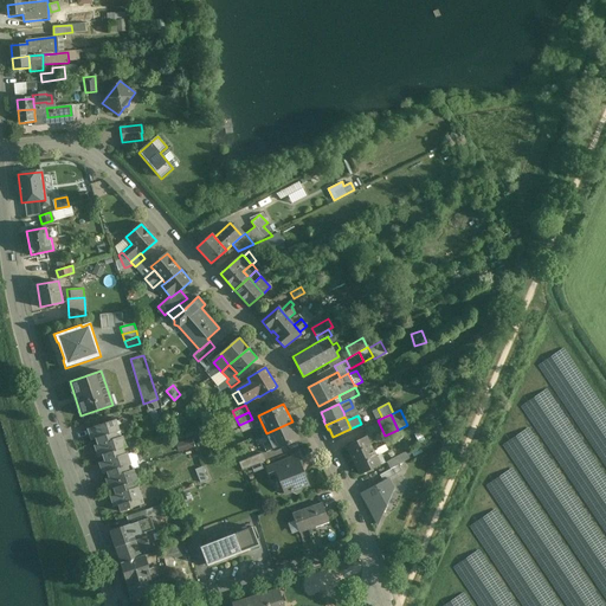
[(116,419),(98,425),(101,431),(89,436),(90,440),(95,439),(97,444),(97,445),(105,443),(118,438),(116,432),(120,431),(116,419)]
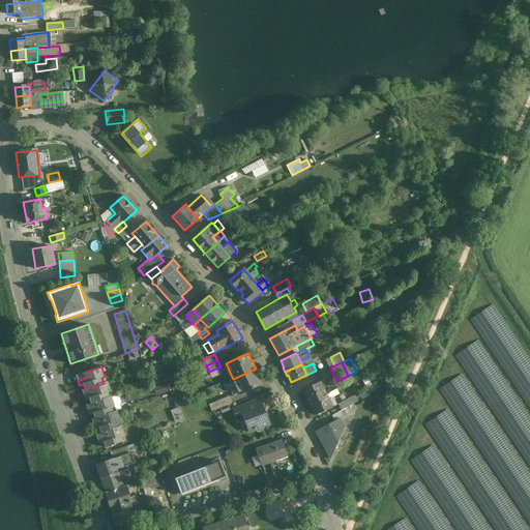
[(256,369),(233,379),(240,394),(263,384),(256,369)]
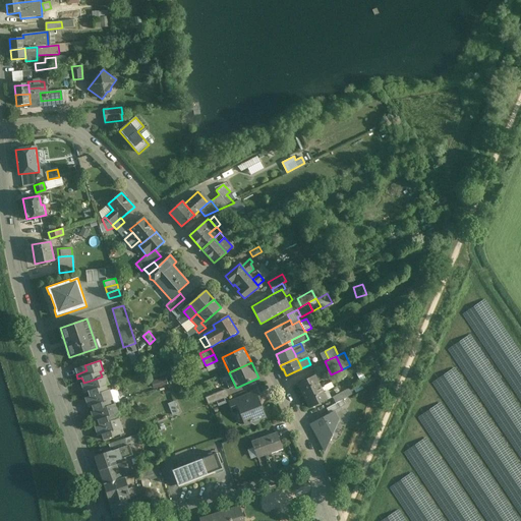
[(84,365),(74,368),(76,374),(87,370),(84,365)]
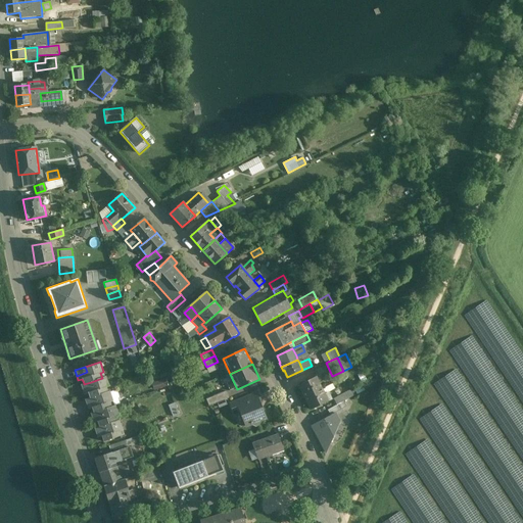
[(102,378),(91,382),(92,386),(83,389),(85,394),(89,393),(90,397),(95,396),(108,392),(108,391),(106,387),(109,386),(106,376),(102,378)]
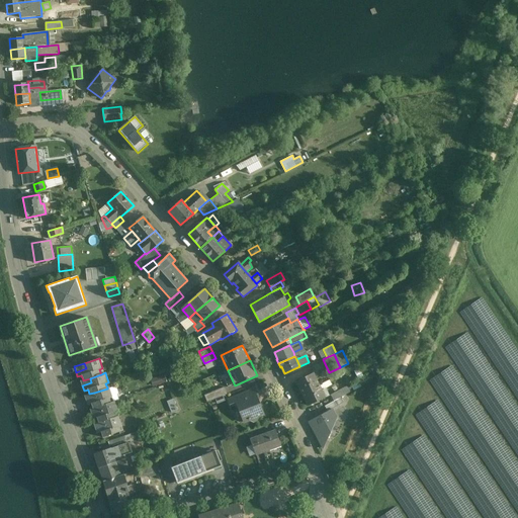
[(313,373),(295,381),(303,394),(319,385),(313,373)]
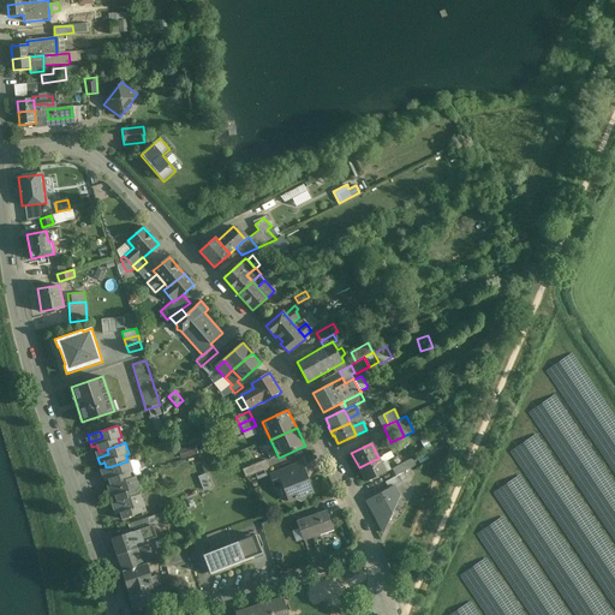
[(196,446),(180,449),(181,457),(197,453),(196,446)]
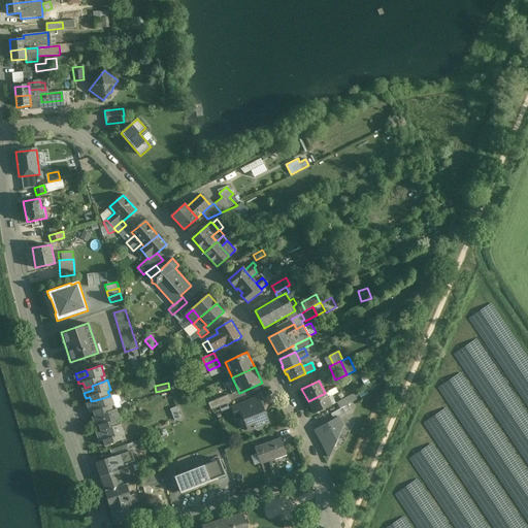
[(325,393),(308,401),(315,414),(331,405),(325,393)]
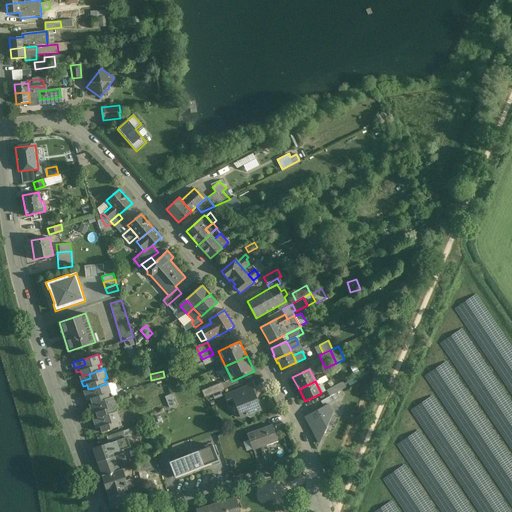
[(343,381),(326,390),(330,397),(340,391),(346,388),(343,381)]
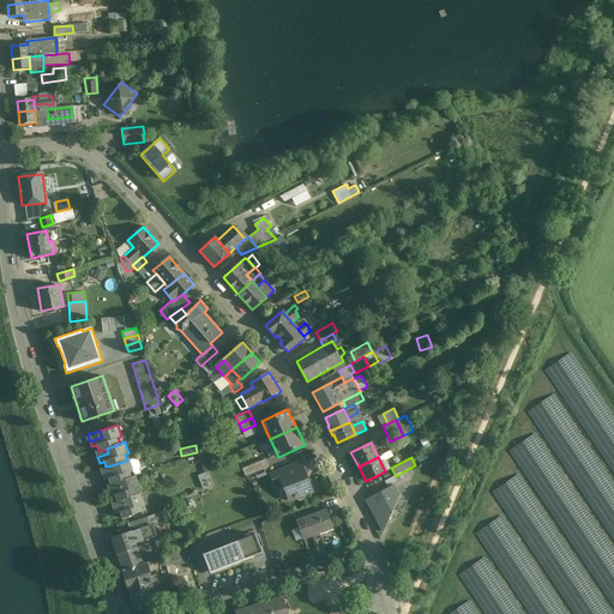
[(127,461),(112,465),(113,470),(102,474),(104,480),(108,479),(110,485),(118,482),(131,477),(128,471),(133,470),(130,459),(127,459),(127,461)]
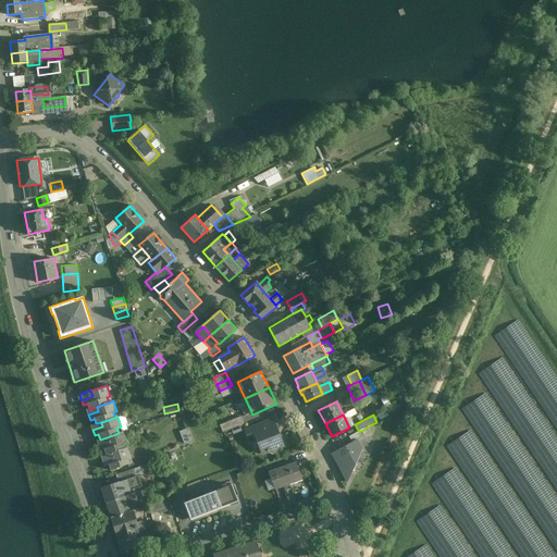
[(242,417),(220,425),(223,432),(244,424),(242,417)]
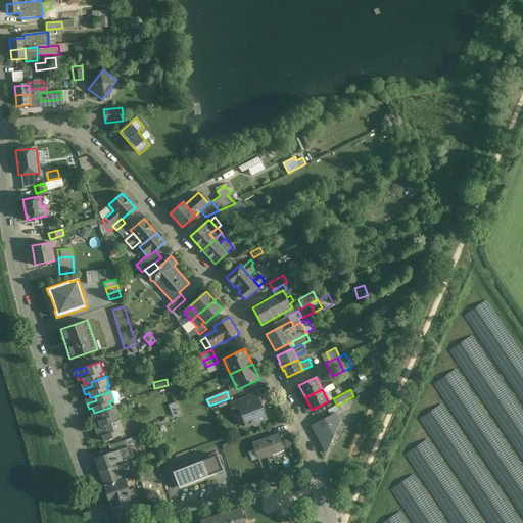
[(258,393),(230,405),(234,414),(240,412),(244,421),(247,420),(249,421),(251,425),(252,424),(255,426),(258,424),(260,421),(267,419),(259,402),(262,401),(258,393)]
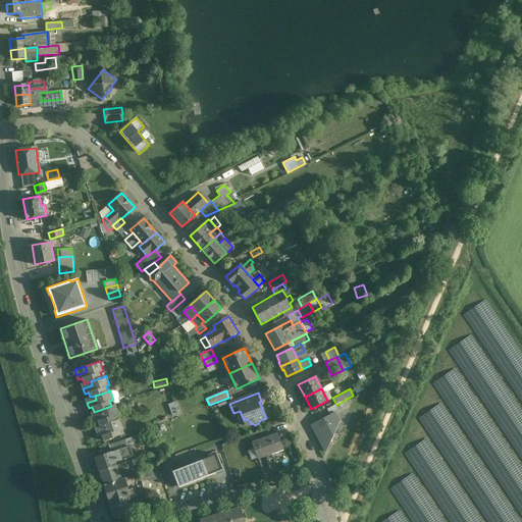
[(347,399),(336,405),(338,409),(350,404),(347,399)]
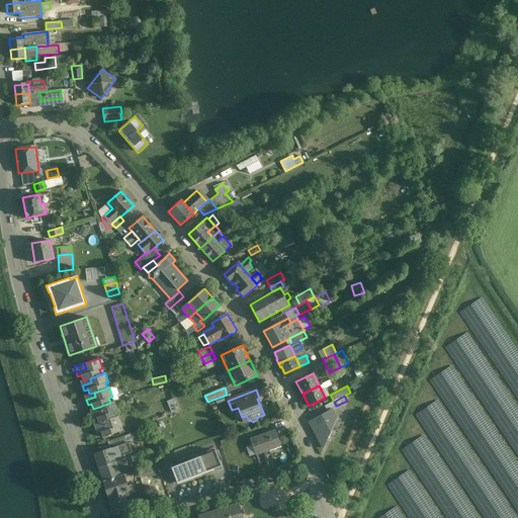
[(110,403),(99,407),(101,411),(92,414),(93,419),(97,418),(98,423),(103,421),(116,417),(116,416),(115,412),(117,411),(114,401),(110,403)]
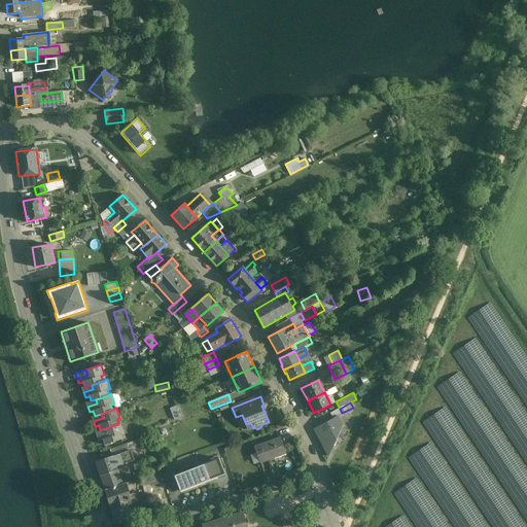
[(338,417),(315,428),(321,438),(320,440),(328,456),(329,456),(343,426),(338,417)]
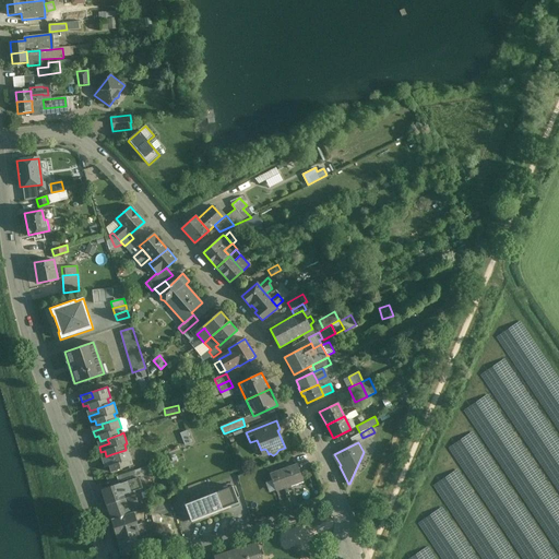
[(126,450),(111,454),(114,460),(103,463),(105,468),(109,466),(111,472),(130,465),(129,460),(131,459),(128,449),(126,449),(126,450)]
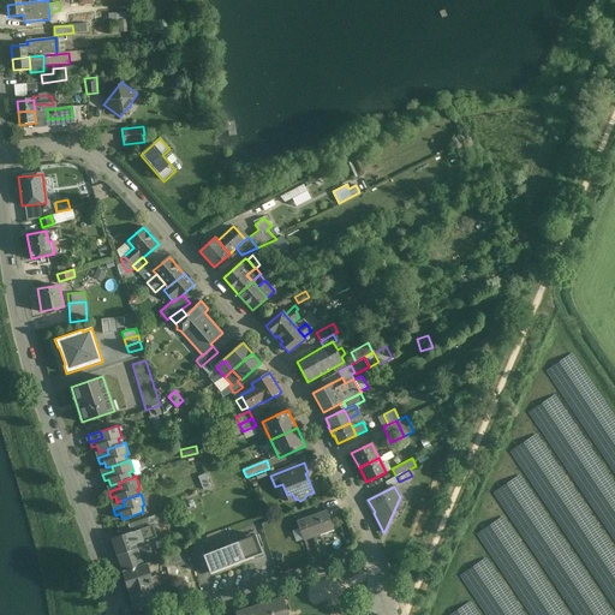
[(327,511),(297,521),(303,541),(334,531),(327,511)]
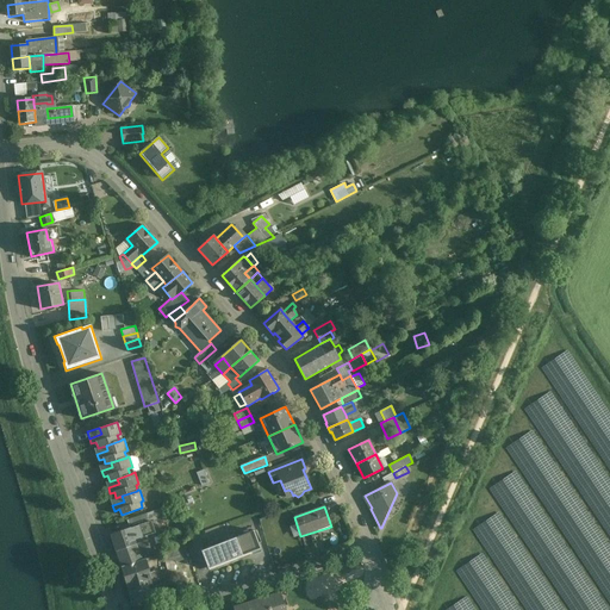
[(149,518),(148,514),(128,521),(130,529),(150,522),(149,518)]
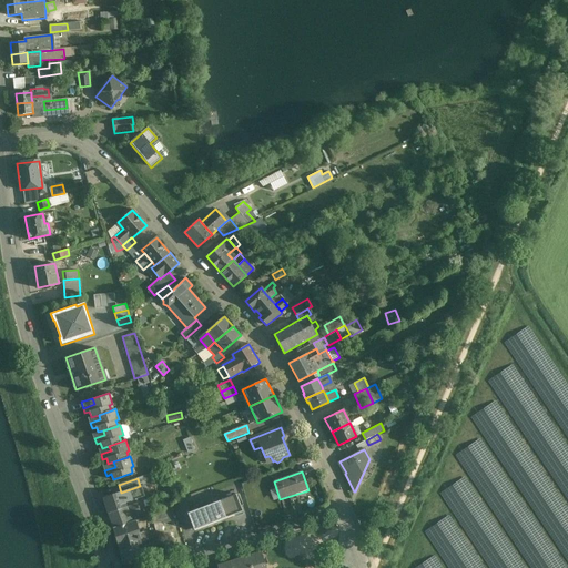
[(140,486),(121,493),(124,503),(144,496),(140,486)]
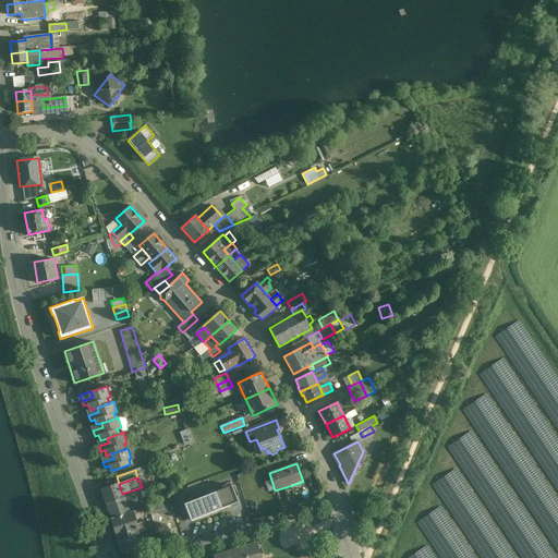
[(119,484),(101,489),(108,508),(117,505),(114,498),(122,495),(122,494),(119,484)]
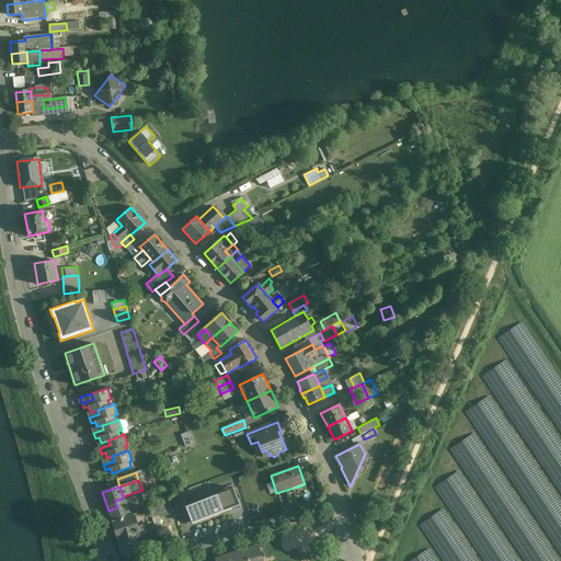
[(233,489),(214,496),(220,513),(240,505),(233,489)]
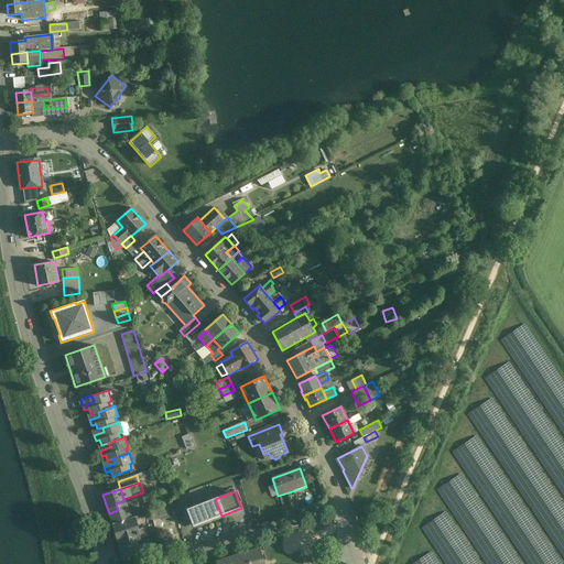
[(215,499),(186,510),(193,527),(221,516),(215,499)]
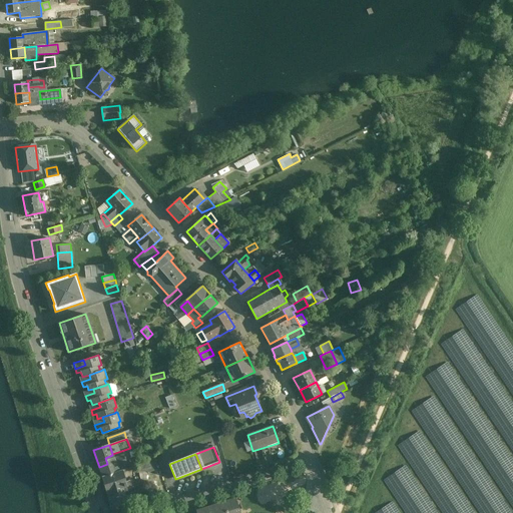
[(112,455),(105,458),(107,464),(99,467),(102,477),(118,472),(117,467),(114,459),(112,455)]
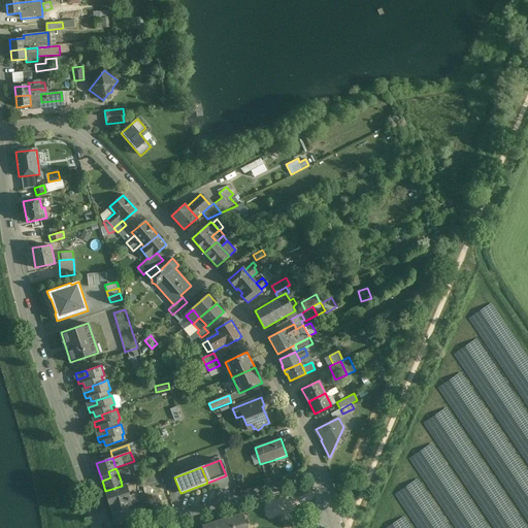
[(128,468),(118,472),(121,481),(130,477),(128,468)]
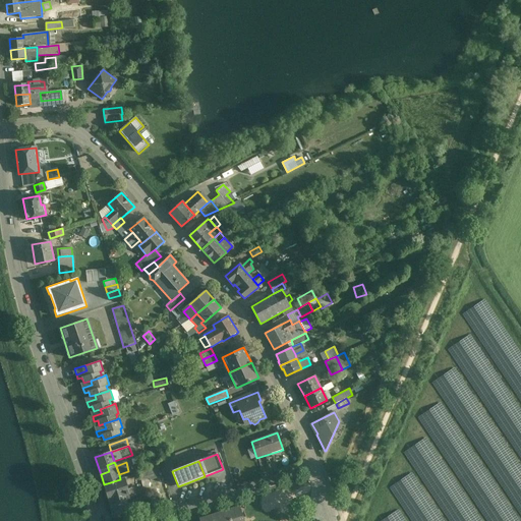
[(157,467),(139,473),(141,480),(147,479),(150,478),(151,480),(161,477),(157,467)]
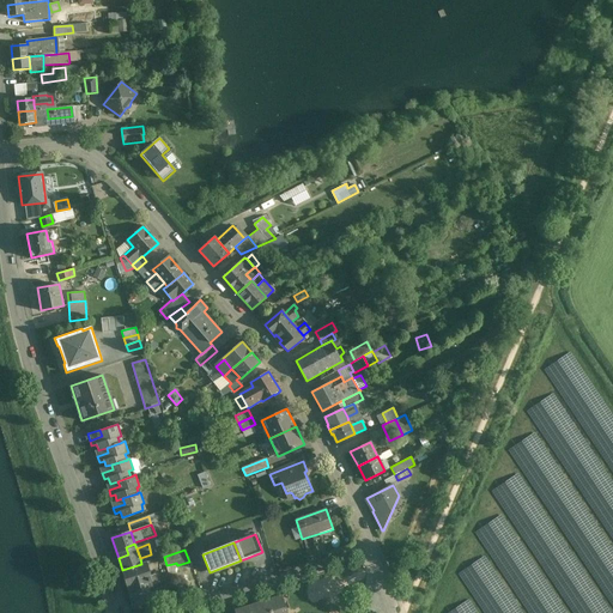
[(141,564),(122,570),(121,570),(127,589),(128,589),(151,581),(150,578),(152,577),(147,562),(141,564)]
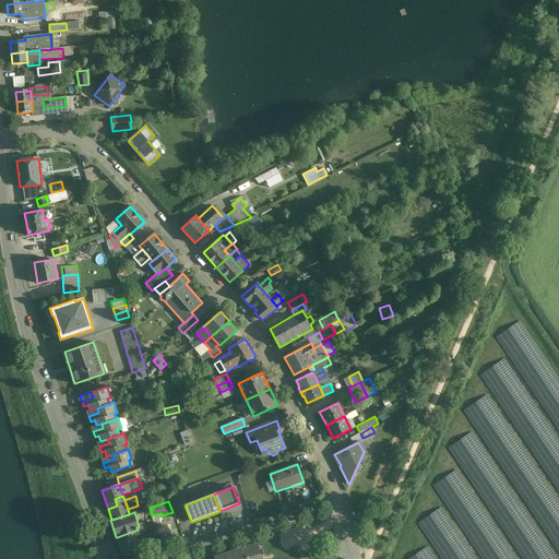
[(146,532),(144,525),(139,526),(137,527),(138,530),(139,534),(146,532)]
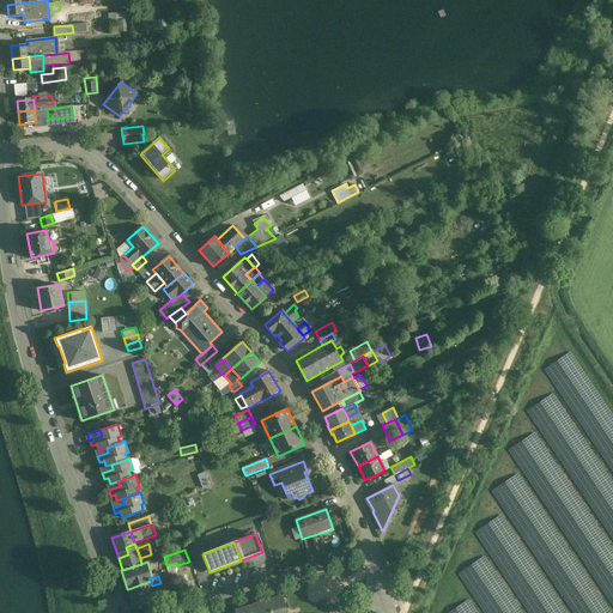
[(152,586),(151,581),(128,589),(133,607),(156,599),(152,586)]
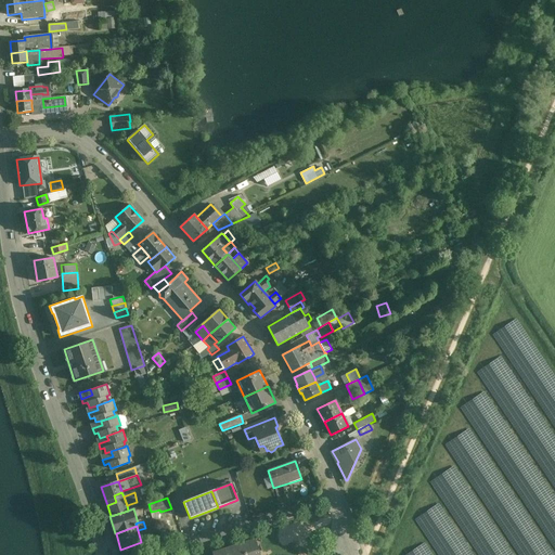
[(259,554),(255,539),(211,553),(211,554),(259,554)]
